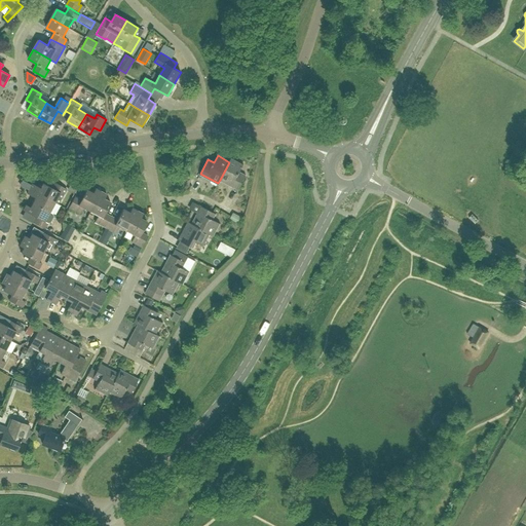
[(229,162),(220,180),(238,189),(246,175),(239,172),(243,165),(231,158),(229,162)]
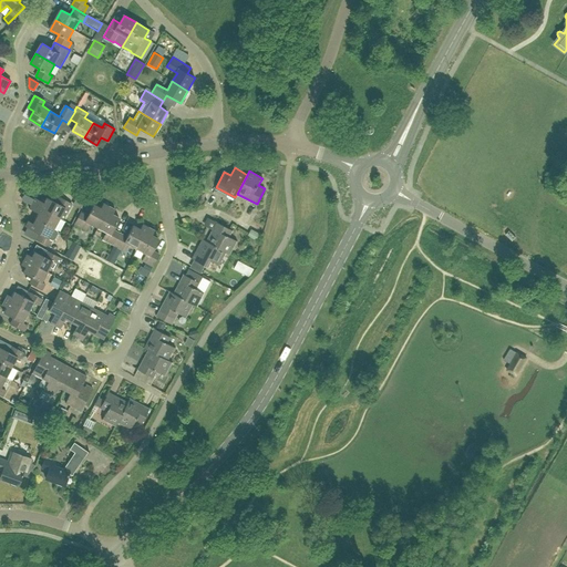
[(45,197),(42,203),(39,200),(35,206),(59,218),(62,220),(71,204),(59,197),(55,203),(45,197)]
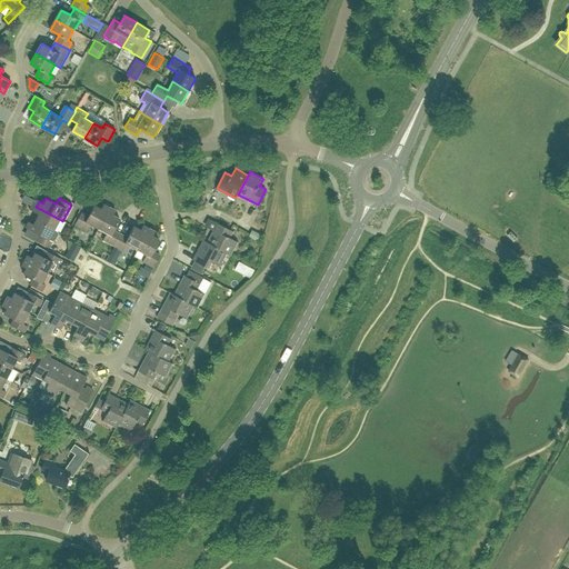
[(36,207),(39,201),(35,199),(29,210),(37,215),(33,219),(53,230),(59,219),(36,207)]
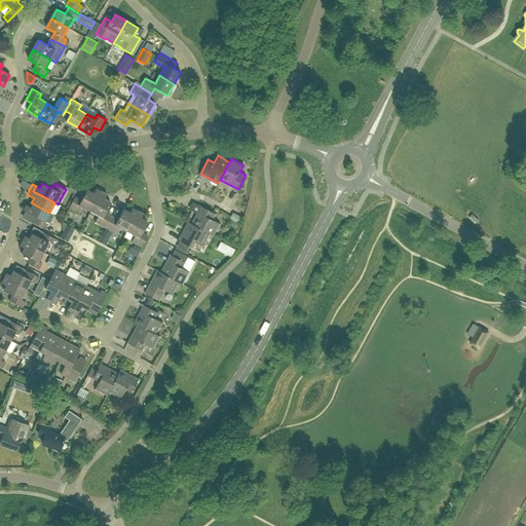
[(79,214),(83,208),(90,212),(101,191),(96,189),(92,193),(86,190),(81,200),(74,197),(68,208),(75,212),(79,214)]
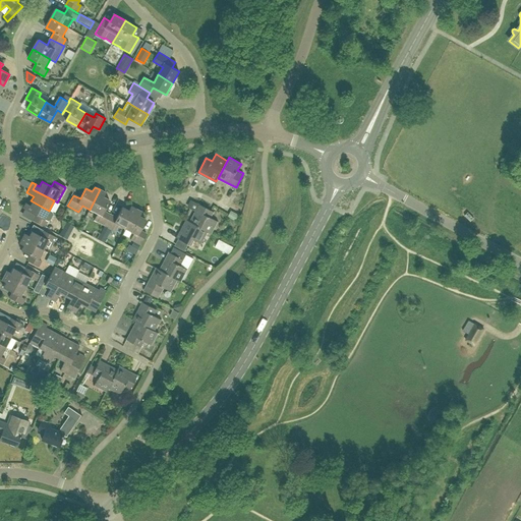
[(98,222),(104,225),(104,226),(110,214),(104,211),(109,200),(103,197),(105,192),(100,189),(90,210),(97,214),(94,220),(98,222)]
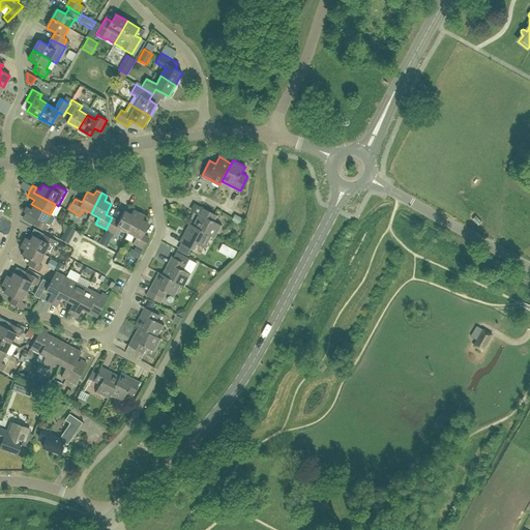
[(7,212),(12,204),(8,202),(3,210),(7,212)]
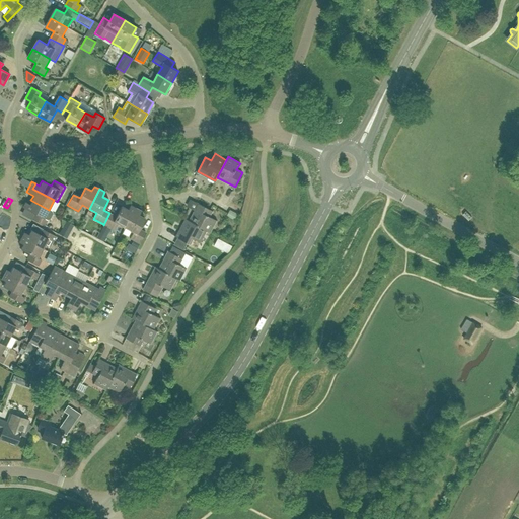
[(52,211),(49,210),(30,200),(28,204),(24,202),(22,207),(35,214),(32,220),(44,226),(47,221),(50,220),(53,213),(52,211)]
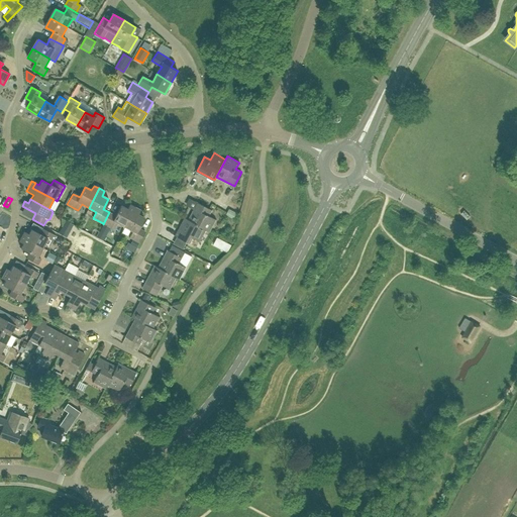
[(189,221),(206,230),(210,232),(216,220),(209,216),(212,211),(199,203),(189,221)]
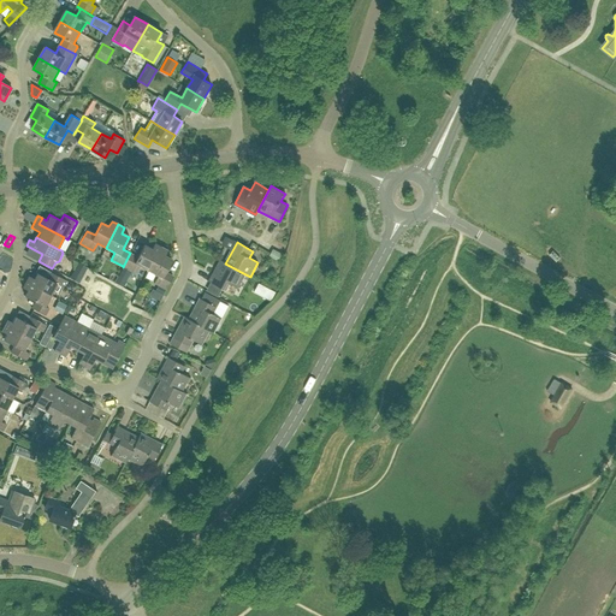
[(135,273),(138,266),(148,271),(160,247),(154,244),(152,249),(143,246),(137,258),(130,253),(123,267),(135,273)]
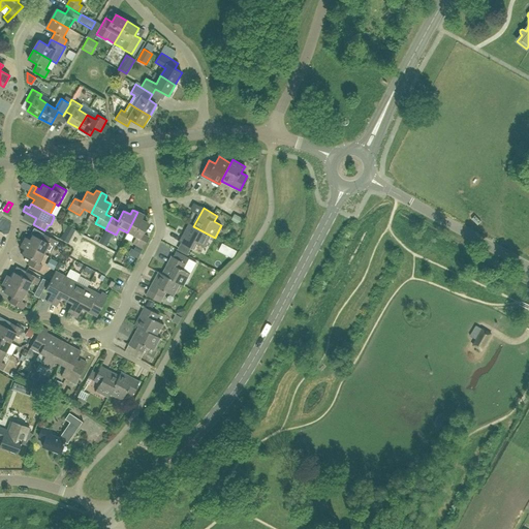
[(141,220),(144,215),(137,212),(127,232),(135,237),(132,243),(143,249),(148,238),(142,234),(147,223),(141,220)]
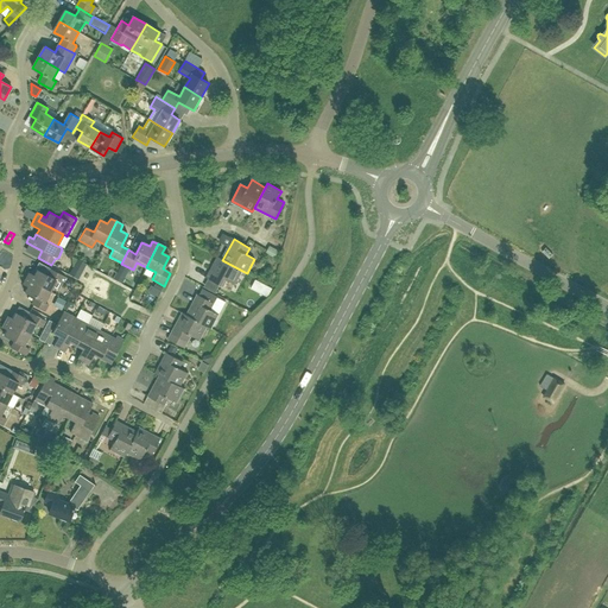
[(267,254),(274,259),(279,251),(272,247),(267,254)]
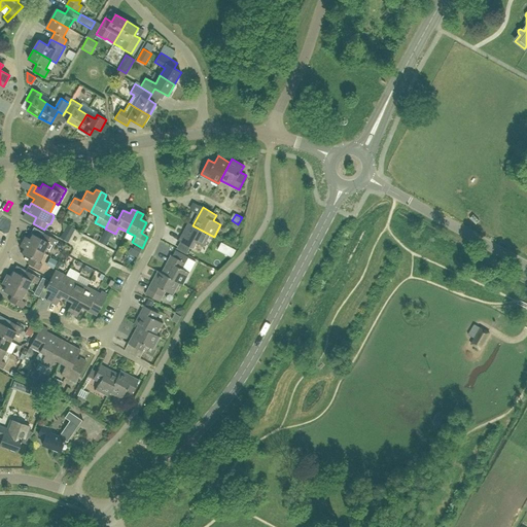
[(210,235),(192,225),(189,223),(180,241),(194,249),(197,243),(204,247),(210,235)]
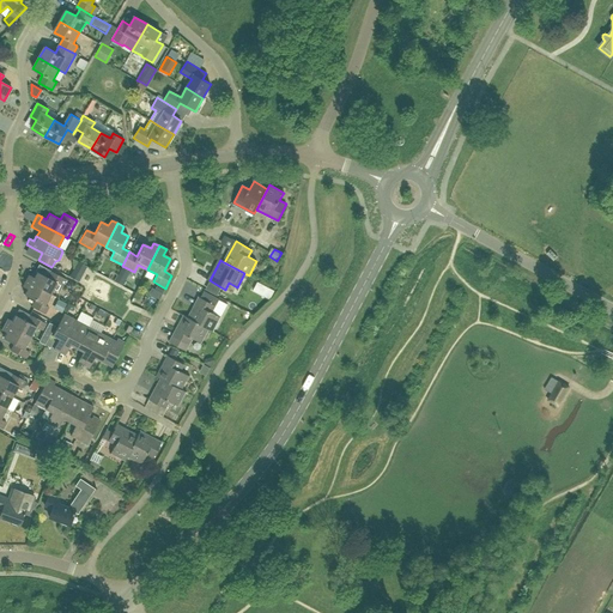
[(78,283),(86,267),(77,261),(70,277),(78,283)]
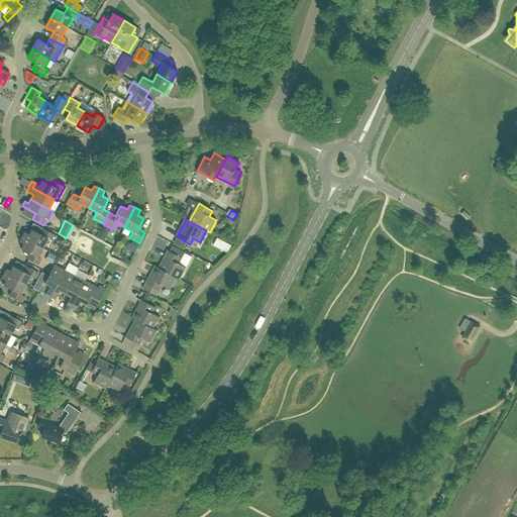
[(21,236),(42,248),(44,244),(49,246),(56,236),(42,229),(39,234),(29,229),(27,233),(23,231),(21,236)]
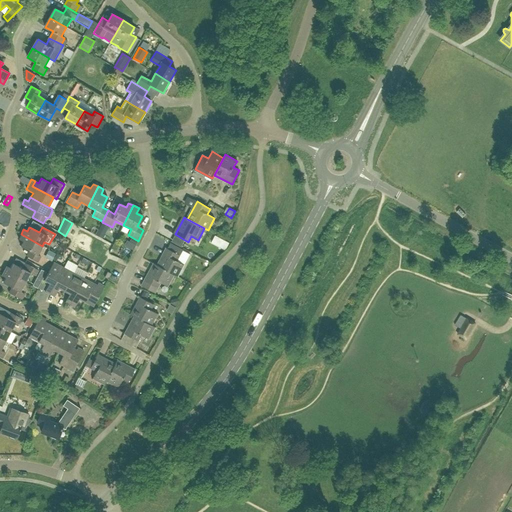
[(95,235),(101,239),(105,232),(99,228),(95,235)]
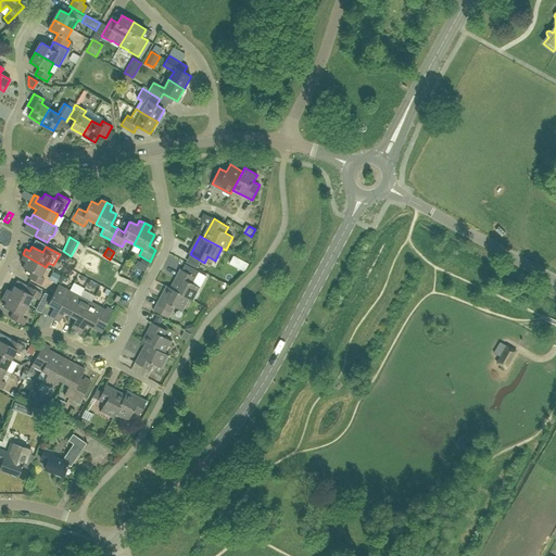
[(40,277),(46,267),(23,254),(20,260),(24,262),(21,267),(32,273),(28,278),(40,285),(43,279),(40,277)]
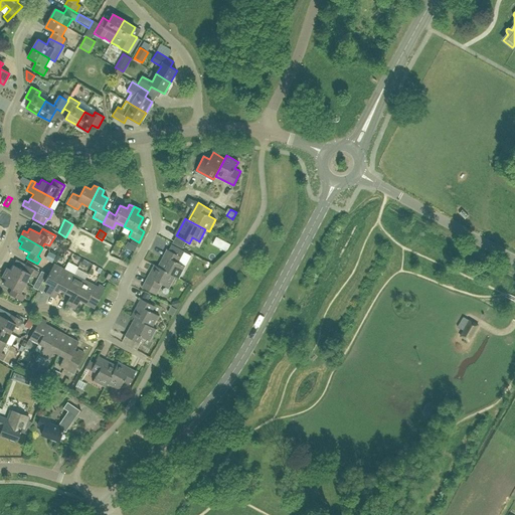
[(224,240),(220,247),(227,250),(231,244),(224,240)]
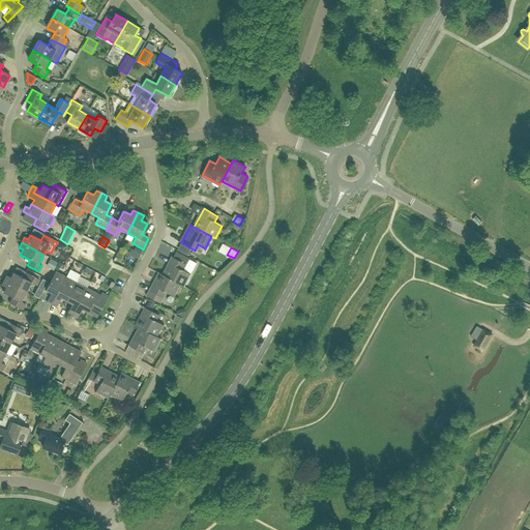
[(177,253),(174,258),(186,264),(189,259),(177,253)]
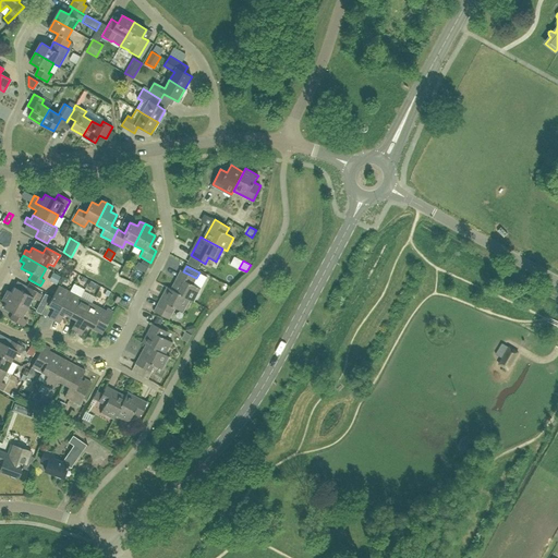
[(168,288),(172,290),(190,300),(194,302),(201,289),(193,284),(196,279),(182,271),(176,283),(171,281),(168,288)]
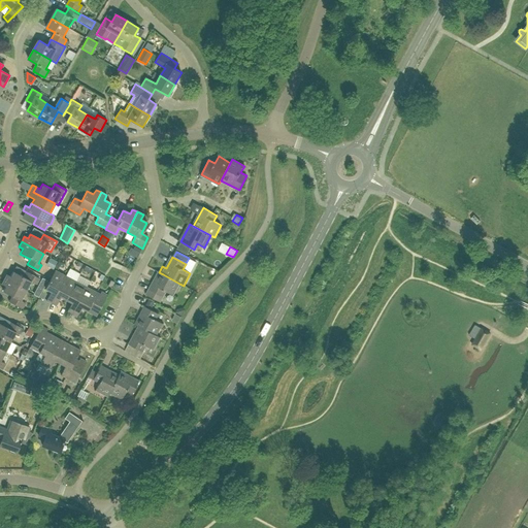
[(51,258),(46,265),(53,269),(57,262),(51,258)]
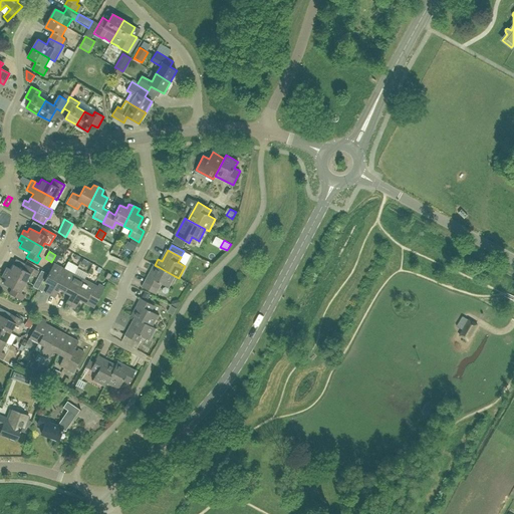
[(49,295),(63,269),(53,263),(43,281),(49,284),(44,293),(49,295)]
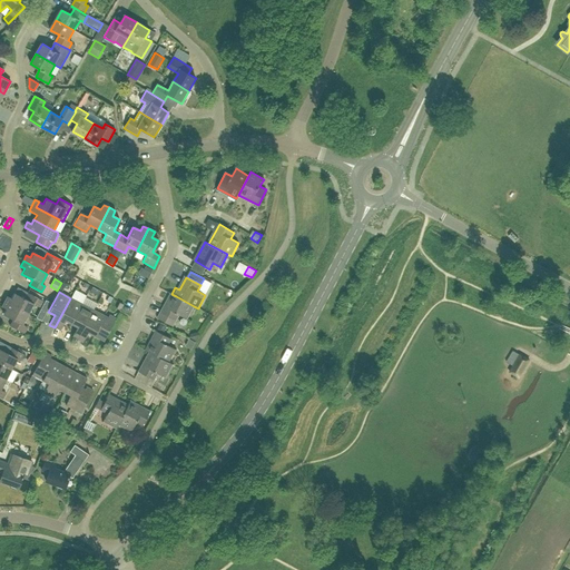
[(3,302),(28,314),(33,304),(38,307),(41,301),(27,293),(23,298),(13,293),(11,298),(7,296),(3,302)]
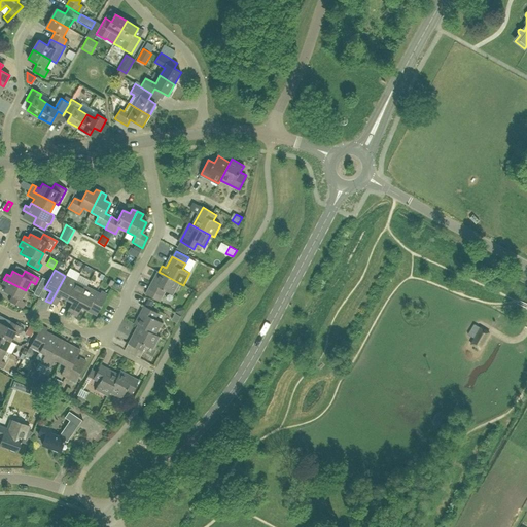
[(173,295),(179,283),(163,274),(159,272),(149,289),(148,289),(146,294),(161,302),(166,291),(173,295)]
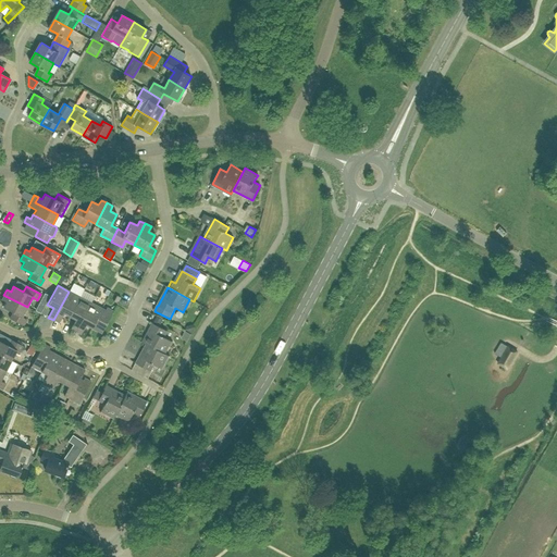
[(70,317),(79,297),(69,292),(53,320),(59,323),(63,313),(70,317)]
